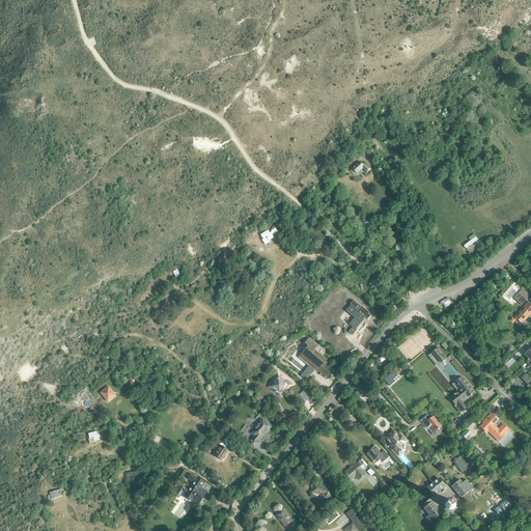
[(366,164),(364,166),(360,162),(353,169),(357,173),(362,168),(366,173),(370,169),(366,164)]
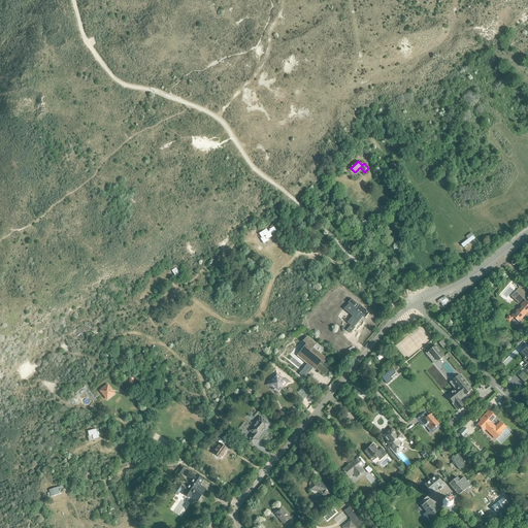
[(271,237),(270,235),(275,231),(273,228),(269,230),(270,231),(268,232),(266,230),(259,234),(262,238),(261,238),(264,243),(269,240),(268,239),(271,237)]
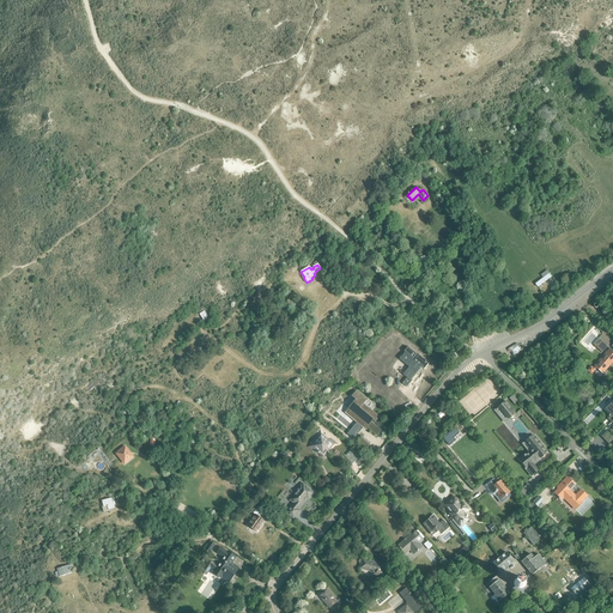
[(535,284),(538,287),(552,277),(547,271),(541,275),(544,278),(535,284)]
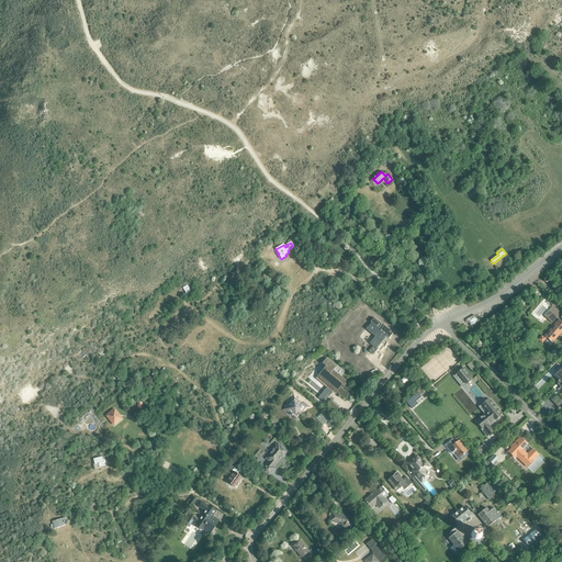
[(544,317),(552,323),(557,317),(548,311),(543,315),(544,316),(544,317)]
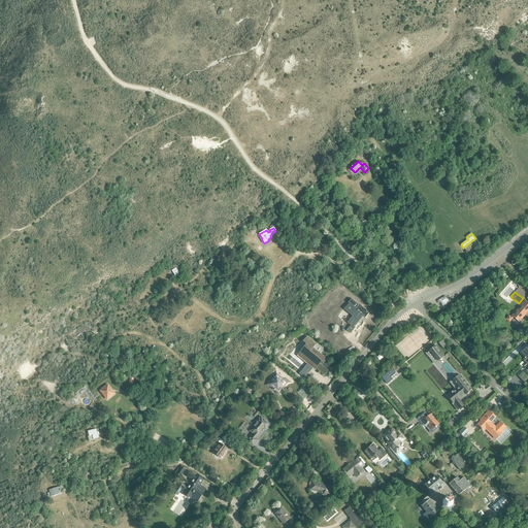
[(440,303),(444,307),(448,305),(447,304),(450,301),(446,296),(438,300),(440,302),(440,303)]
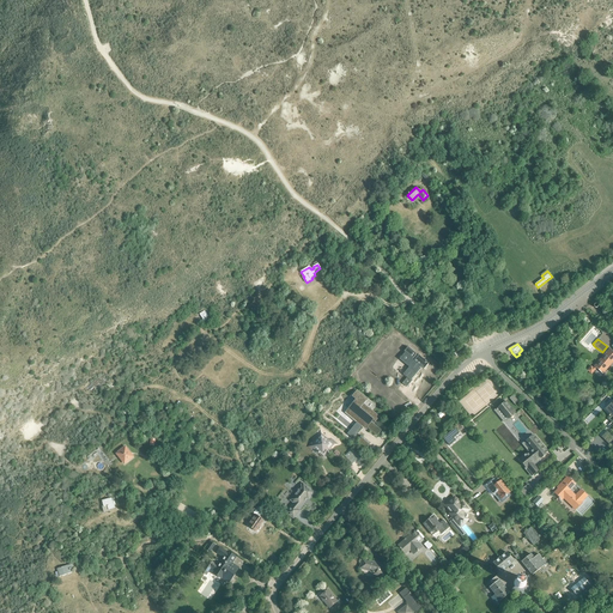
[(417,354),(407,347),(404,352),(411,358),(406,363),(411,368),(405,375),(407,377),(402,383),(407,387),(412,381),(411,380),(422,366),(424,369),(429,364),(419,356),(417,358),(414,356),(417,354)]
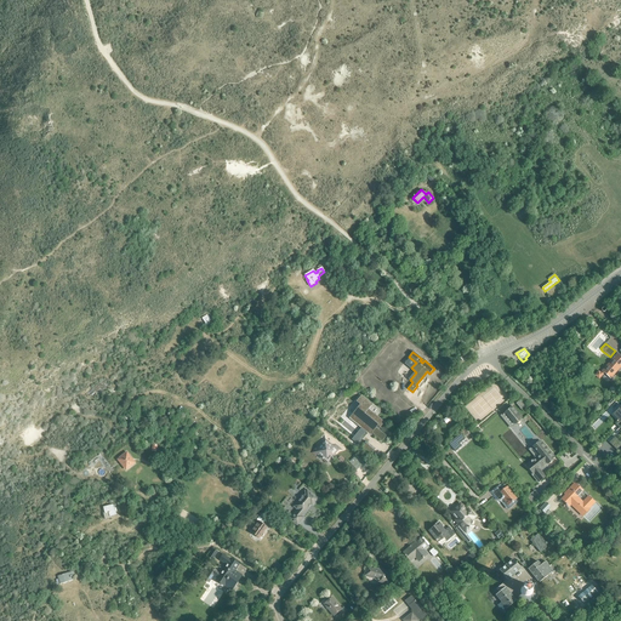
[(602,371),(610,379),(620,366),(620,355),(617,353),(602,371)]
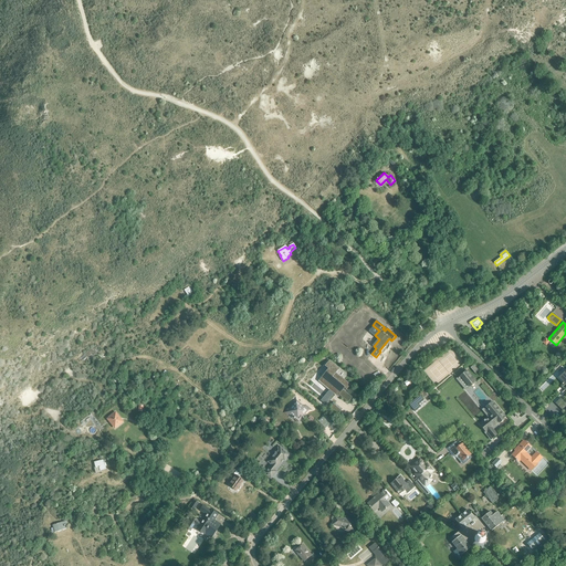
[(91,348),(80,358),(83,362),(86,358),(87,358),(93,353),(95,356),(100,352),(96,347),(92,348),(91,348)]
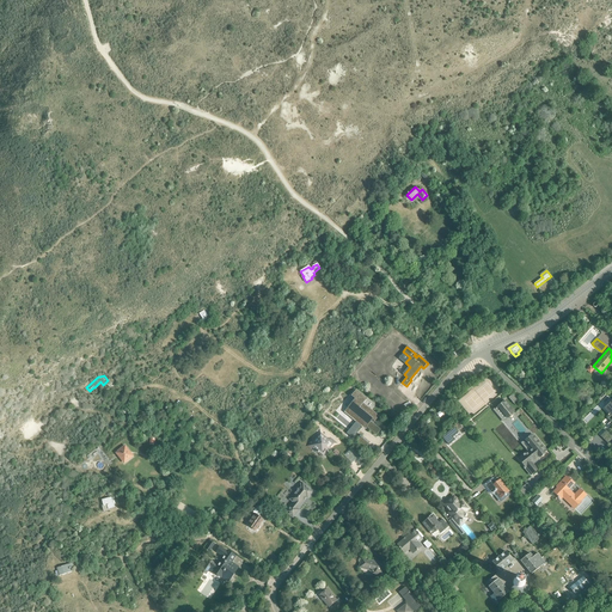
[(373,420),(375,422),(379,416),(363,403),(367,398),(356,390),(352,396),(355,399),(344,412),(365,429),(367,427),(377,435),(381,430),(371,422),(373,420)]
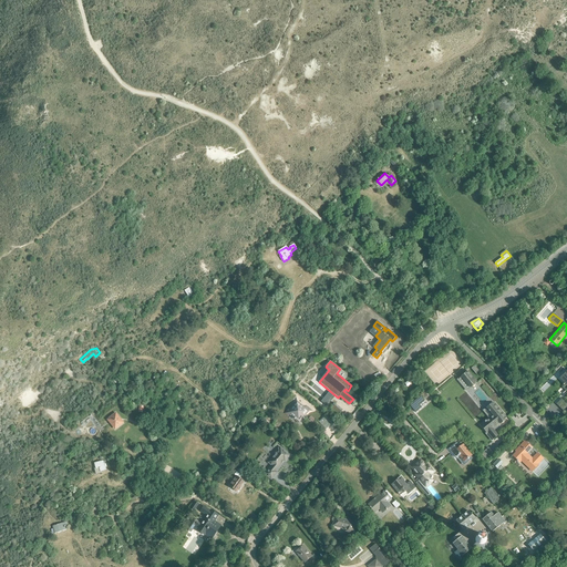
[(471,369),(476,374),(481,371),(476,364),(471,369)]
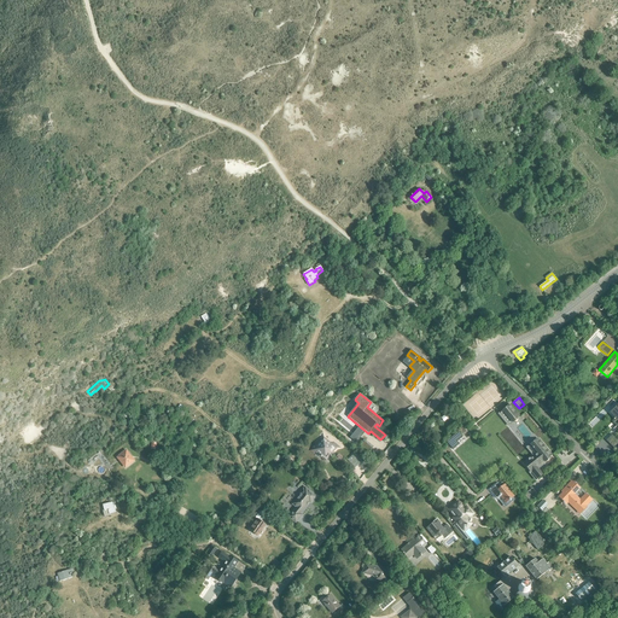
[(499,414),(508,426),(518,419),(517,418),(519,415),(511,404),(499,414)]
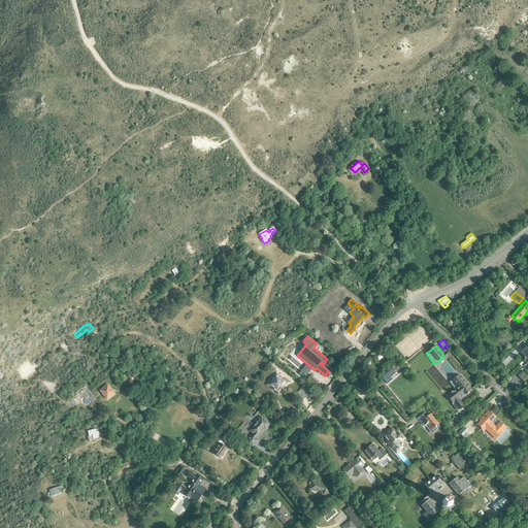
[(392,369),(382,377),(387,384),(392,380),(390,377),(395,372),(392,369)]
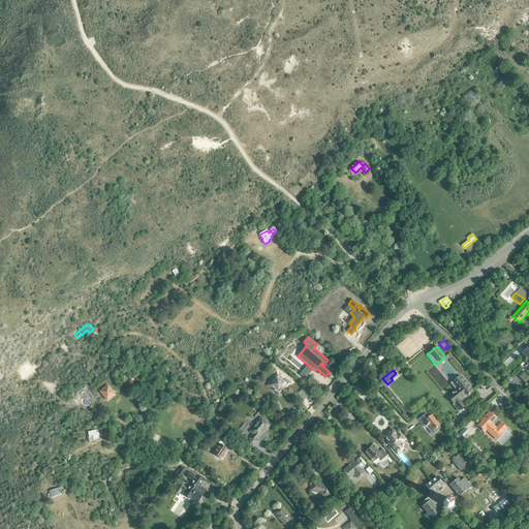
[(519,377),(525,383),(528,379),(528,377),(524,372),(519,377)]
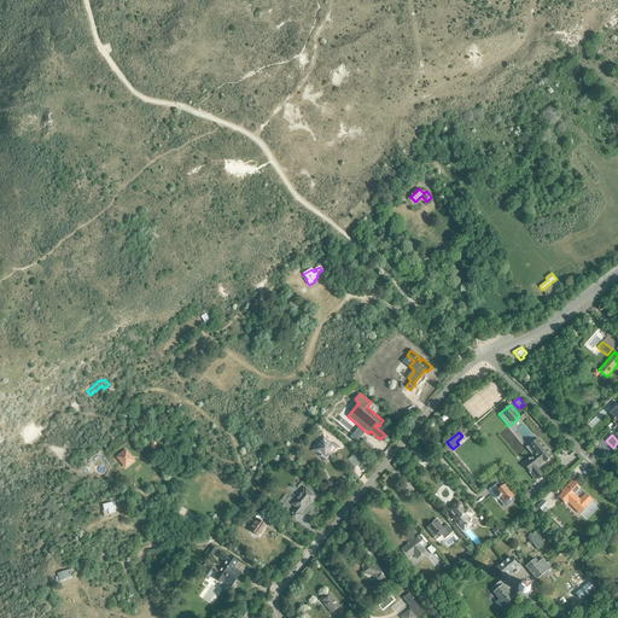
[(333,442),(331,445),(324,438),(318,445),(314,444),(308,452),(319,460),(321,456),(325,461),(330,455),(328,454),(331,452),(332,453),(336,449),(340,448),(333,442)]
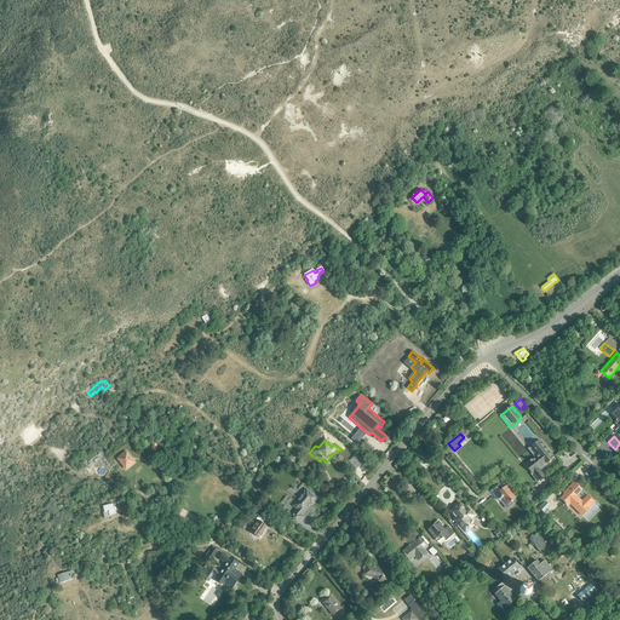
[(551,459),(554,457),(540,441),(539,443),(538,442),(528,449),(535,458),(532,460),(529,461),(530,461),(526,465),(532,474),(530,475),(538,483),(540,481),(540,480),(545,476),(540,471),(549,464),(547,464),(552,459),(551,459)]
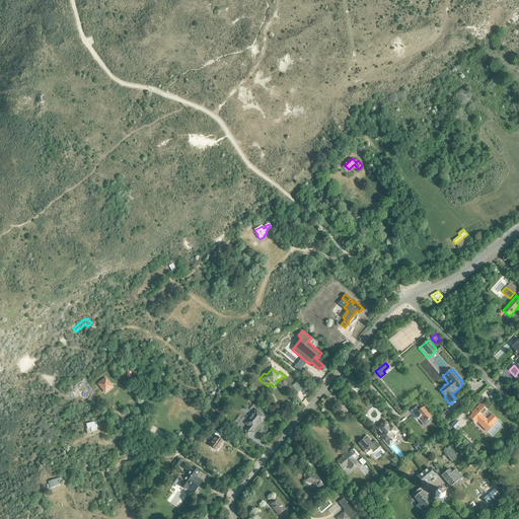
[(302,375),(309,381),(313,377),(306,371),(302,375)]
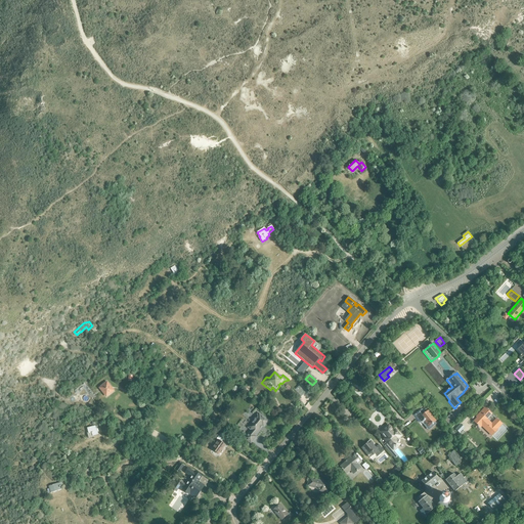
[(107,387),(108,386),(106,383),(104,385),(103,384),(100,387),(101,387),(99,389),(102,392),(103,391),(105,395),(111,390),(107,387)]
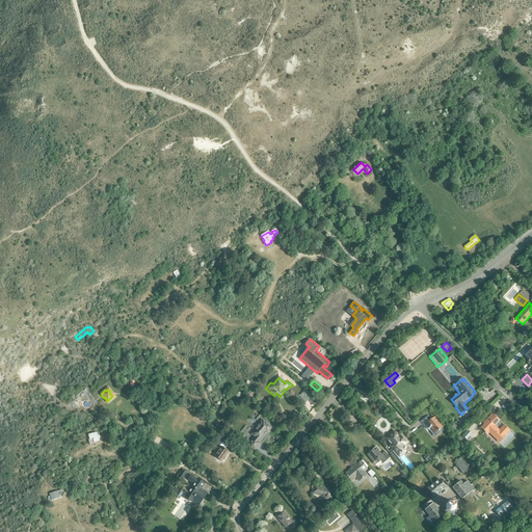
[(303,392),(299,396),(306,403),(310,398),(303,392)]
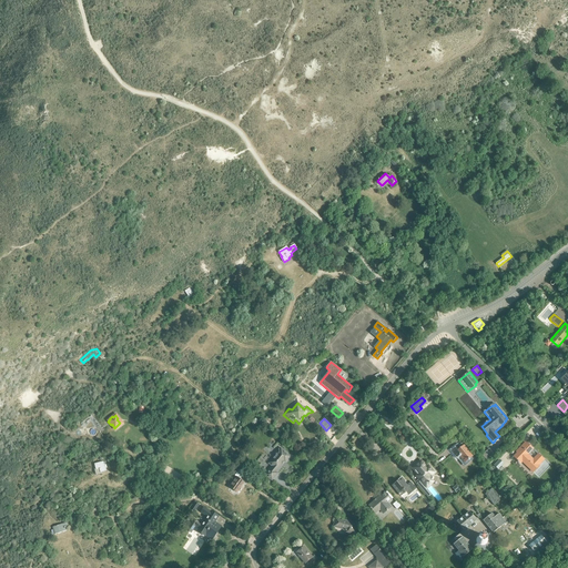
[(473,456),(464,446),(462,444),(458,446),(457,445),(450,450),(457,458),(459,456),(465,463),(468,460),(469,459),(473,456)]
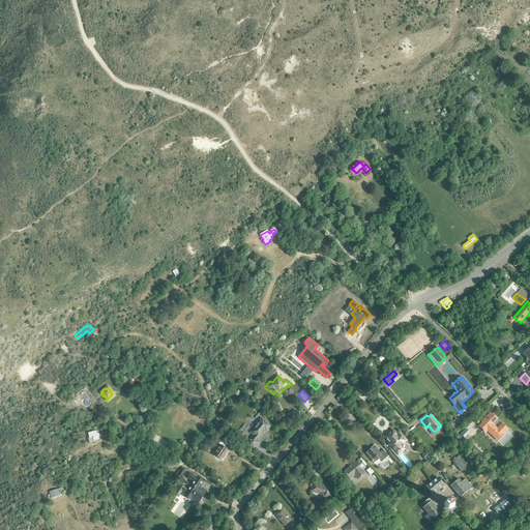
[(502,435),(507,430),(502,424),(497,430),(492,424),(497,419),(493,415),(486,421),(484,420),(478,427),(482,431),(486,429),(492,435),(493,435),(495,436),(494,437),(496,439),(497,438),(498,440),(503,435),(502,435)]
